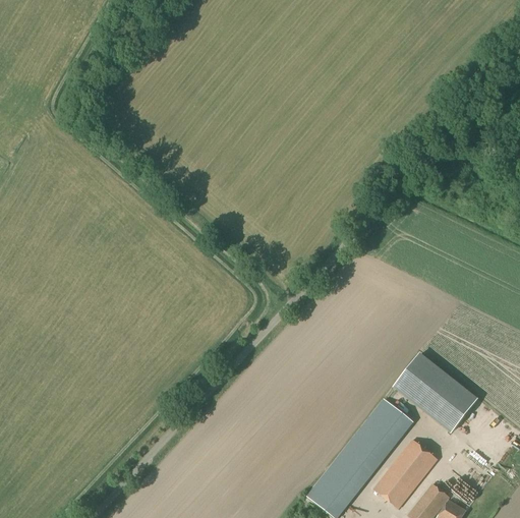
[(477,398),(420,353),(395,385),(452,430),(477,398)]
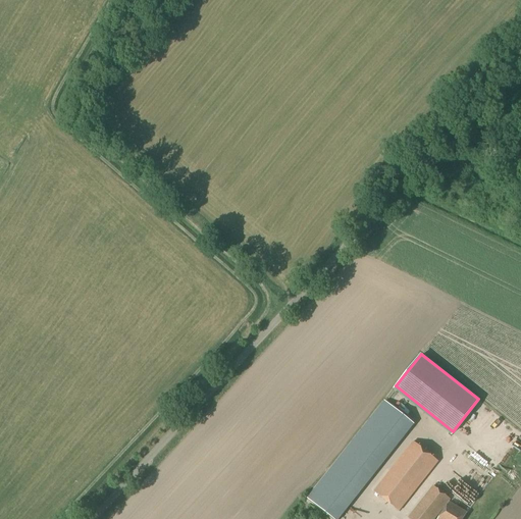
[(336,518),(337,518),(362,488),(415,421),(384,398),(331,465),(307,496),(336,518)]
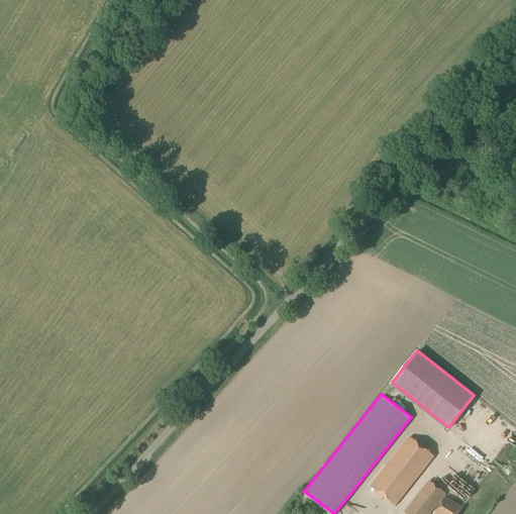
[(396,504),(435,454),(409,434),(371,484),(396,504)]
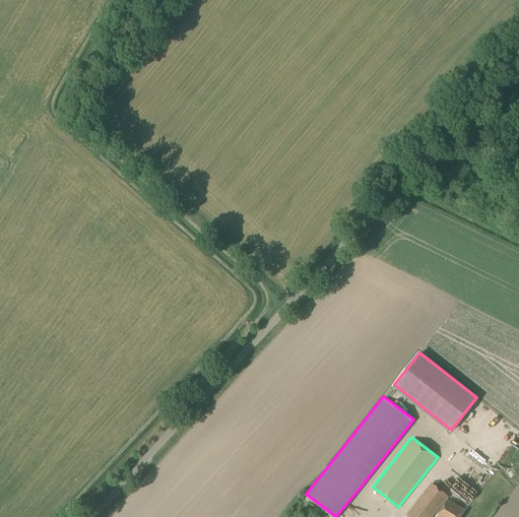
[(411,516),(431,516),(449,495),(432,480),(406,513),(411,516)]
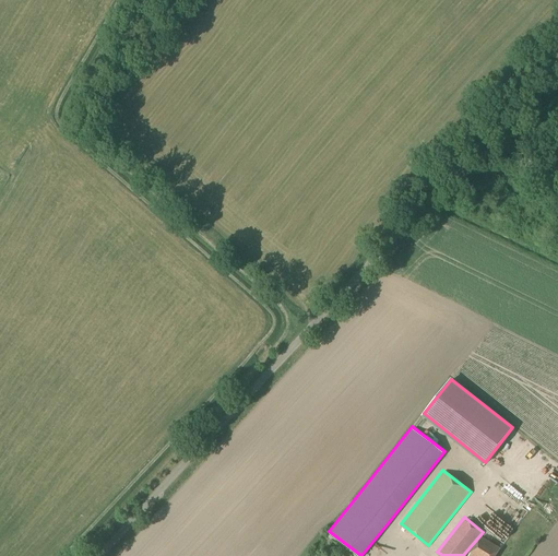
[(494,555),(501,546),(482,534),(466,555),(494,555)]
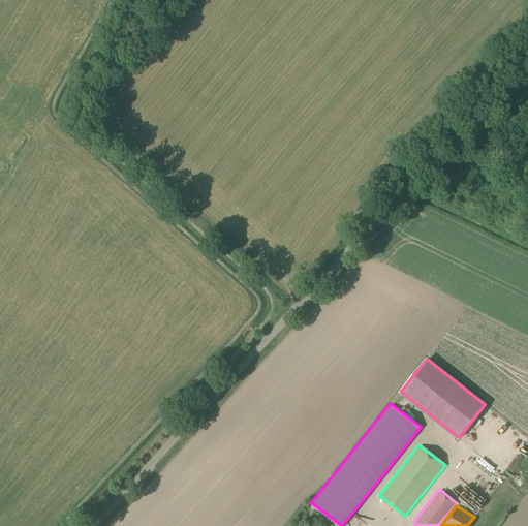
All buildings are outlined.
